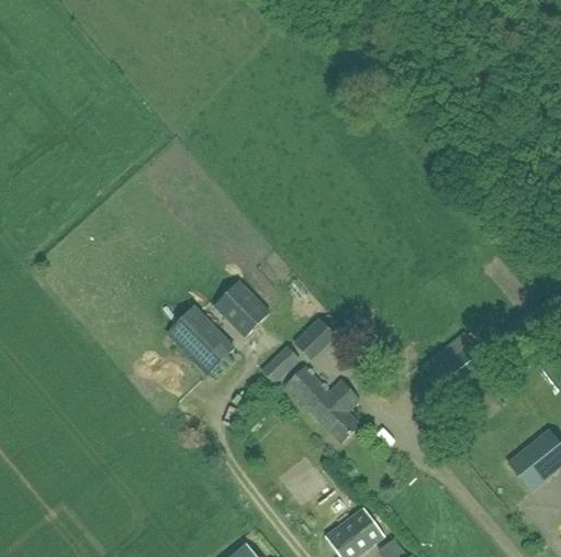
[(243,335),(271,308),(240,279),(214,305),(227,319),(243,335)]
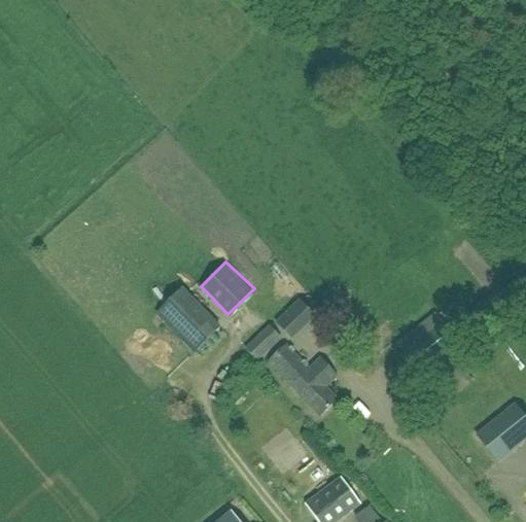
[(492,321),(517,303),(503,284),(479,303),(492,321)]
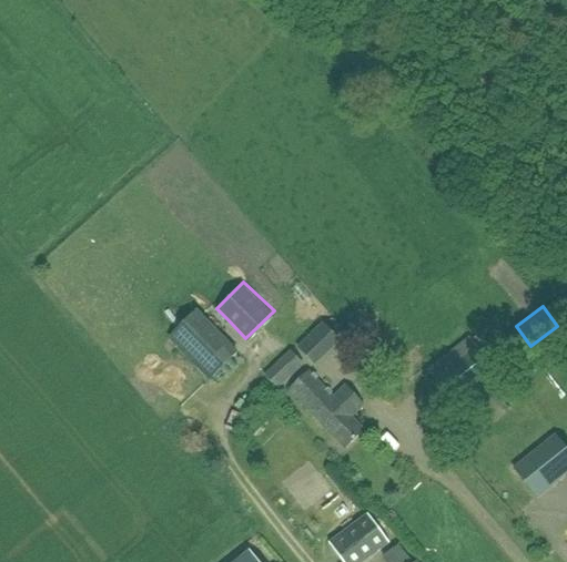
[(236,348),(196,307),(170,334),(211,374),(236,348)]
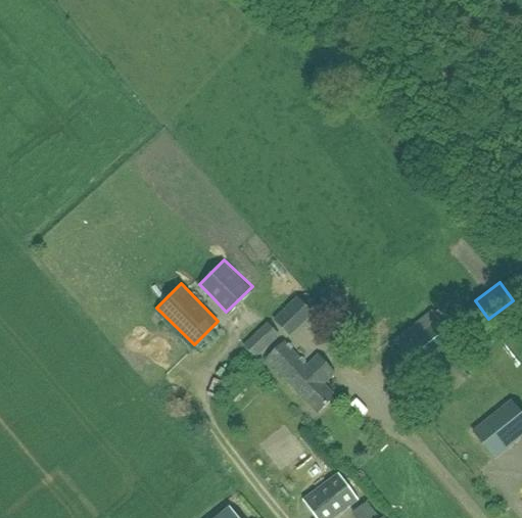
[(311,309),(298,295),(276,317),(288,330),(311,309)]
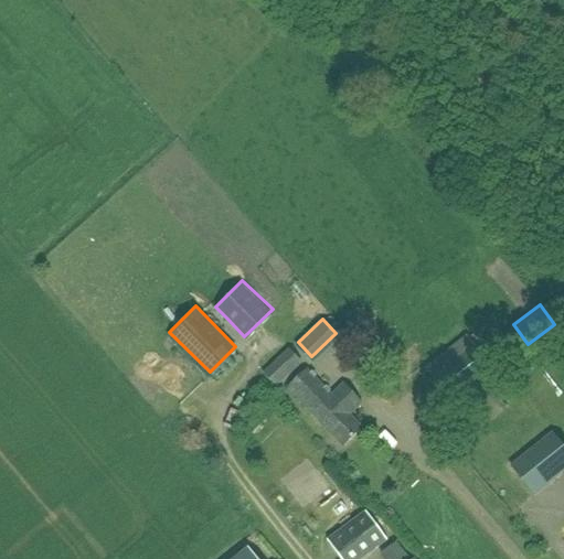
[(493,365),(467,331),(425,364),(451,397),(493,365)]
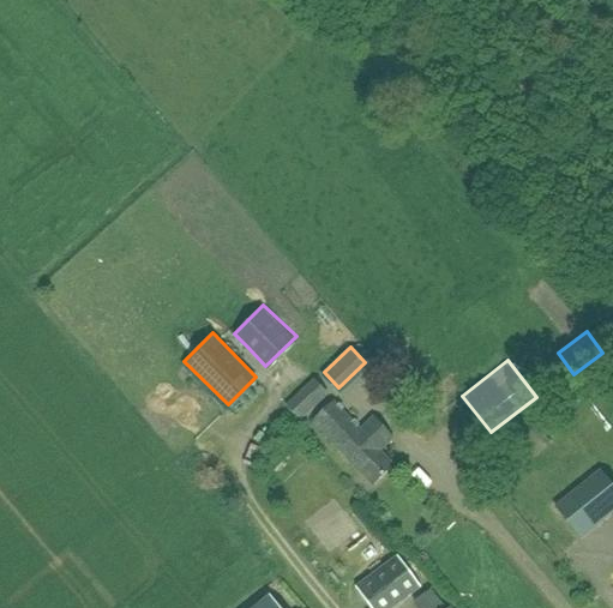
[(301,416),(329,391),(316,377),(288,402),(301,416)]
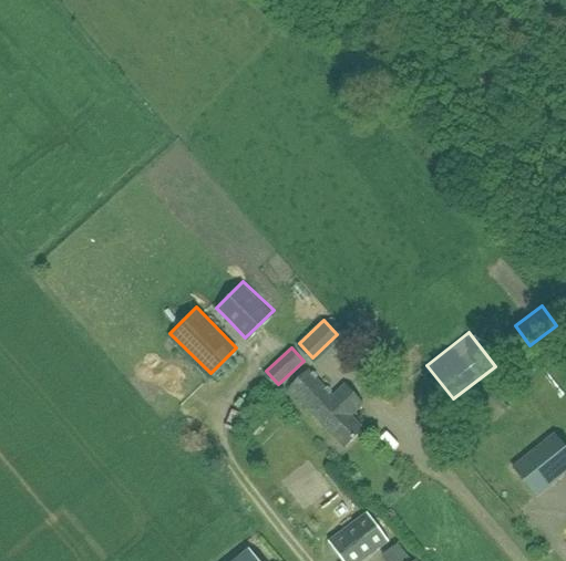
[(364,426),(354,416),(352,413),(364,402),(346,382),(333,393),(309,367),(288,387),(306,406),(308,404),(346,445),(364,426)]
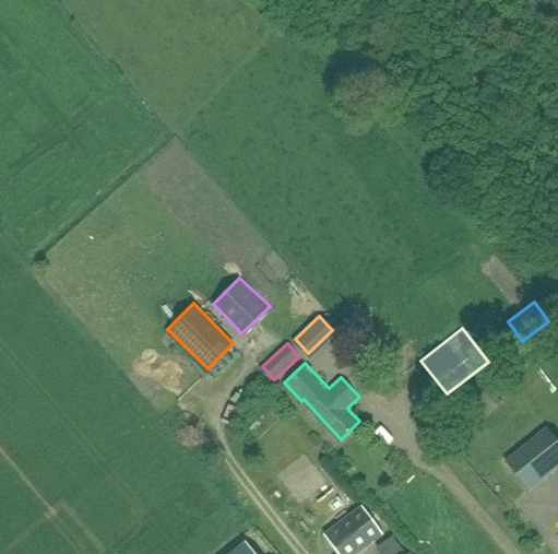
[(557,439),(547,426),(506,459),(530,487),(557,464),(557,439)]
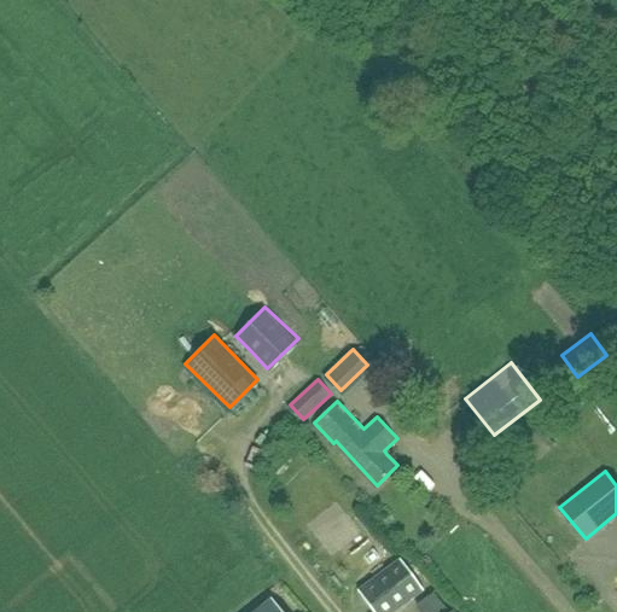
[(376,611),(390,611),(423,586),(399,555),(358,589),(376,611)]
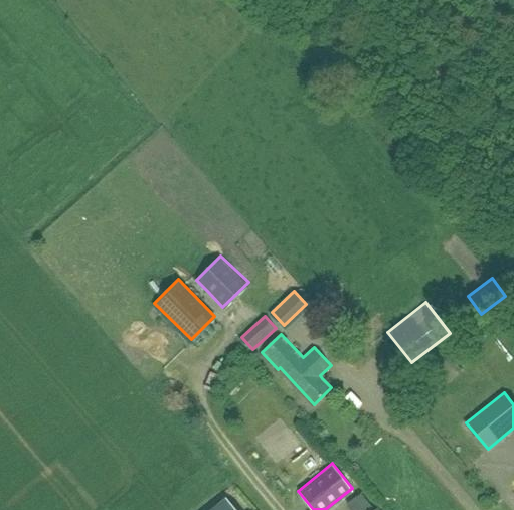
[(237,509),(227,496),(208,509),(237,509)]
